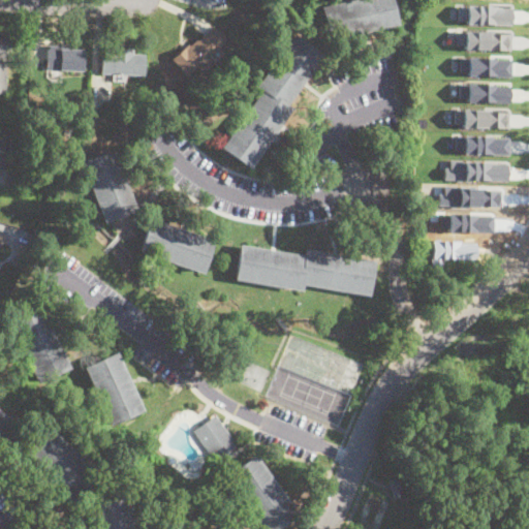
[(329,41),(320,6),(346,0),(392,0),(398,25),(329,41)]
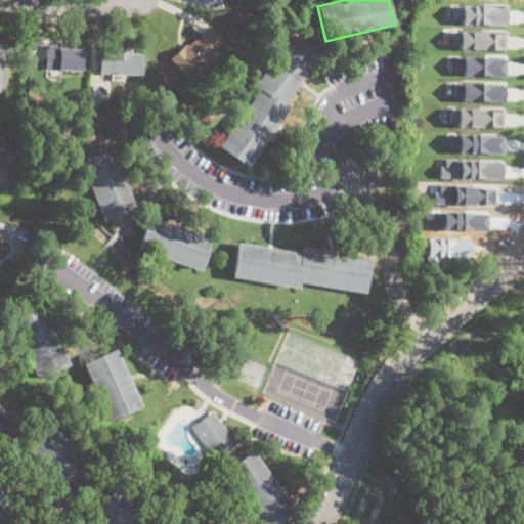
[(452,6),(452,19),(461,19),(461,23),(505,24),(505,6),(488,6),(488,5),(461,4),(461,6),(452,6)]
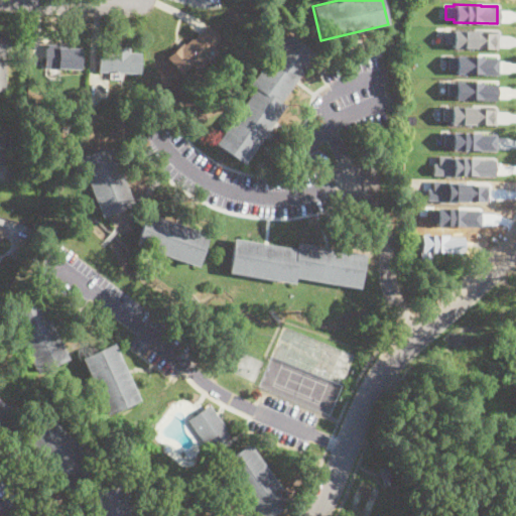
[(452,29),(479,29),(479,31),(497,32),(497,48),(452,47),(452,44),(443,44),(443,31),(452,31),(452,29)]
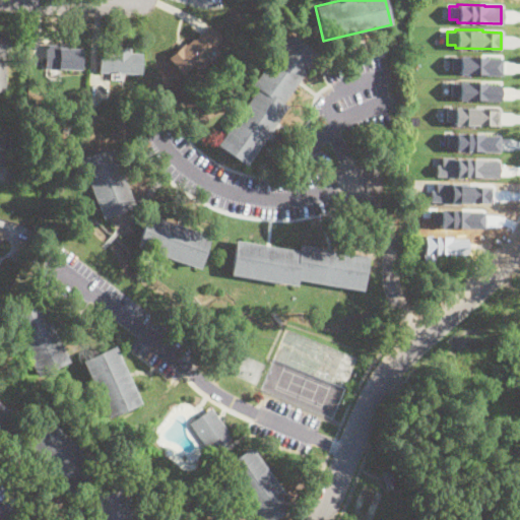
[(6,91),(0,91),(0,33),(8,34),(6,91)]
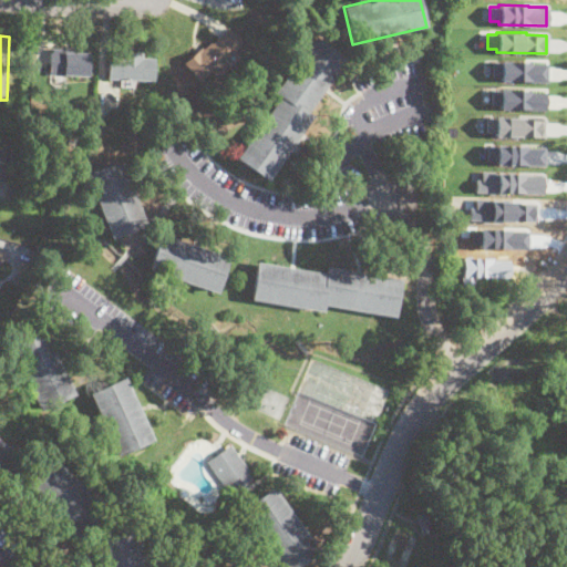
[(222,35),(234,52),(193,83),(181,66),(182,66),(181,63),(198,50),(200,51),(222,35)]
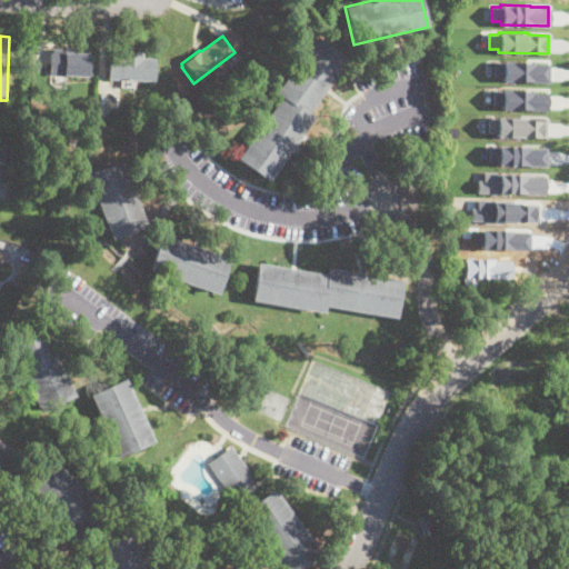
[(268,181),(238,159),(281,98),(276,93),(317,36),(348,59),(309,112),(315,117),(268,181)]
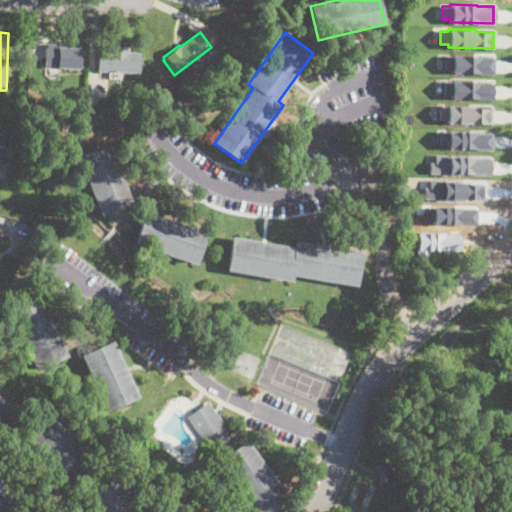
[(79,68),(58,68),(58,66),(45,66),(45,45),(66,45),(66,48),(80,48),(79,68)]
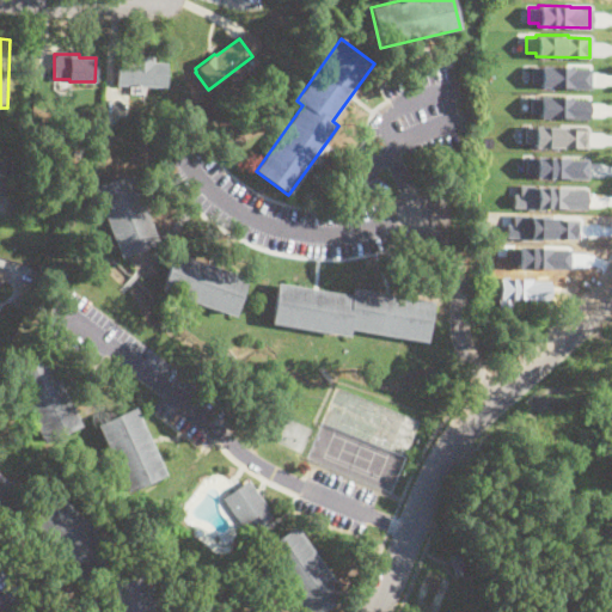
[(154,56),(153,62),(163,62),(161,87),(117,85),(118,60),(132,61),(132,55),(154,56)]
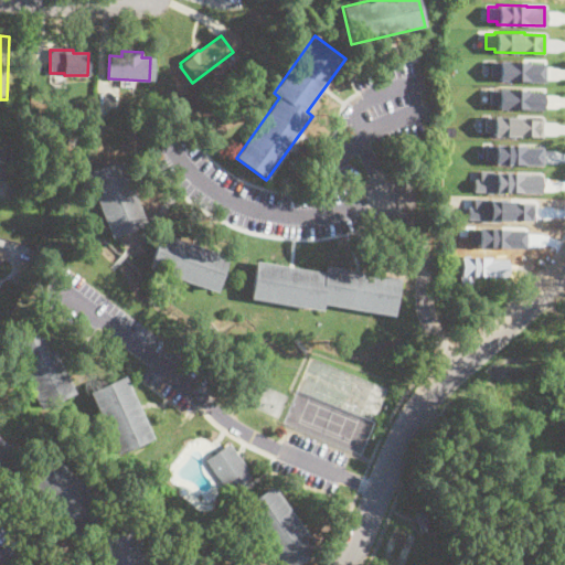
[(489,62),(489,75),(498,76),(498,80),(544,81),(544,63),(528,63),(528,61),(498,60),(498,62),(489,62)]
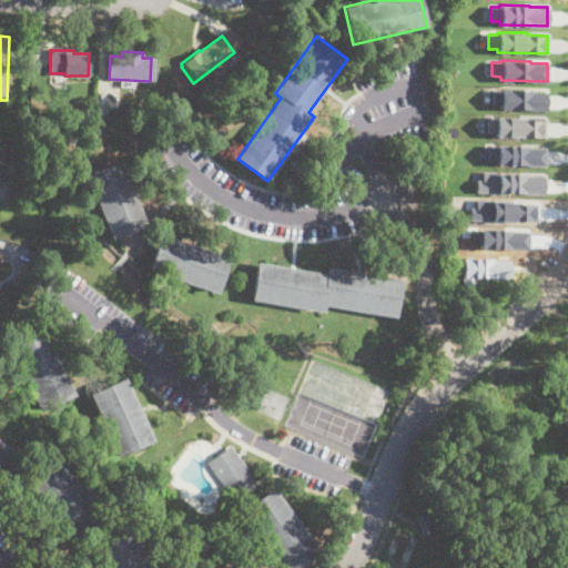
[(546,92),(546,110),(500,108),(500,104),(492,104),(492,91),(500,91),(500,89),(530,90),(530,91),(546,92)]
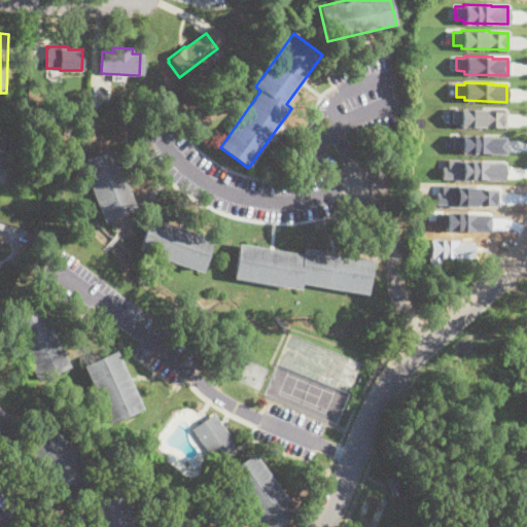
[(459,108),(486,108),(486,110),(505,111),(505,127),(459,126),(459,123),(451,123),(452,109),(459,109),(459,108)]
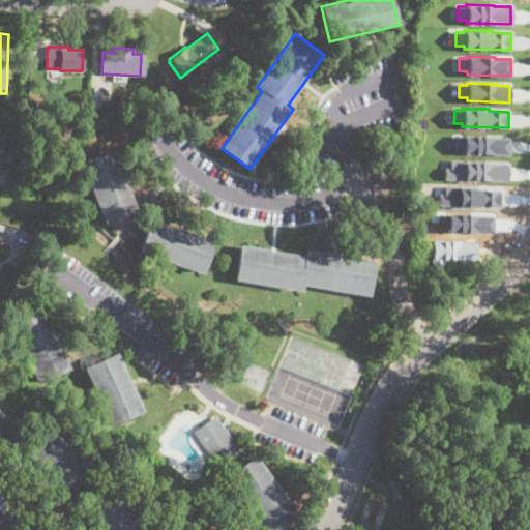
[(454,137),(454,149),(463,149),(463,153),(507,154),(507,138),(491,138),(491,136),(463,135),(463,137),(454,137)]
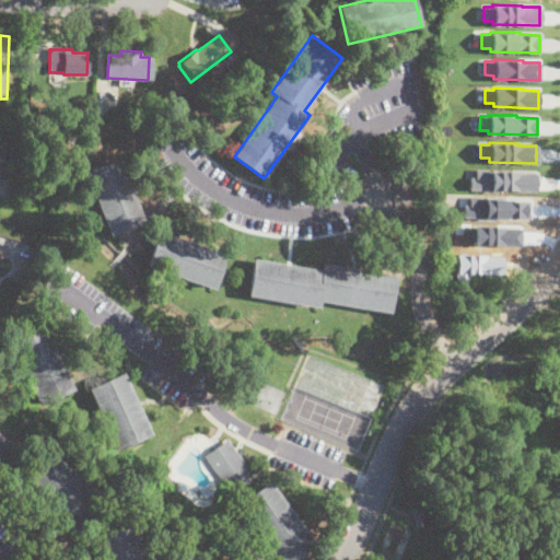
[(111,235),(88,172),(121,159),(146,222),(111,235)]
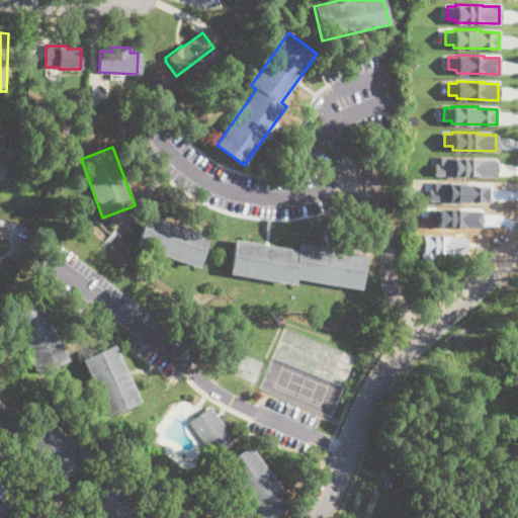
[(198,268),(136,246),(147,213),(209,235),(198,268)]
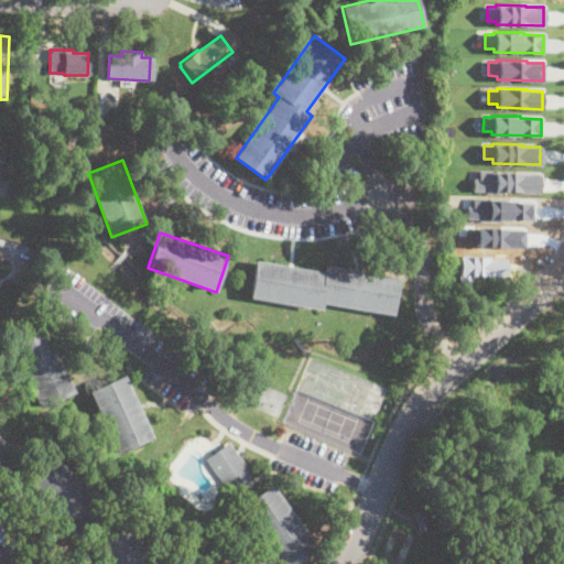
[(33,263),(26,282),(13,278),(21,258),(33,263)]
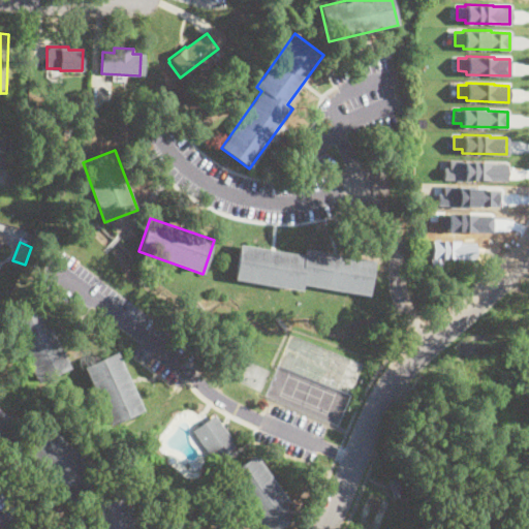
[(303,254),(304,249),(375,260),(369,296),(302,284),(301,290),(234,279),(240,244),(303,254)]
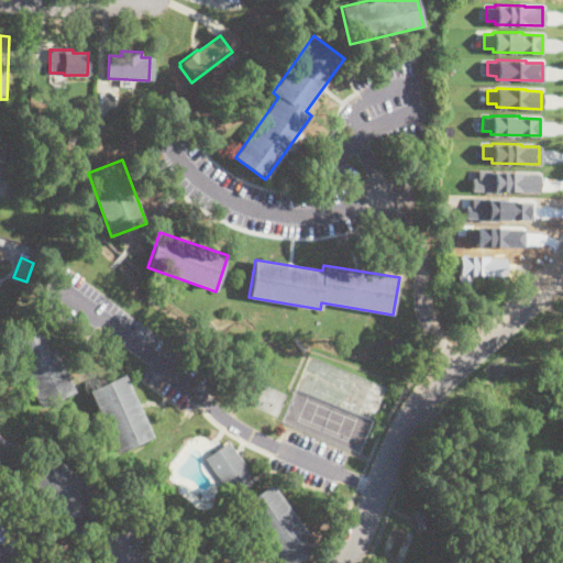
[(74,392),(40,408),(11,342),(45,327),(74,392)]
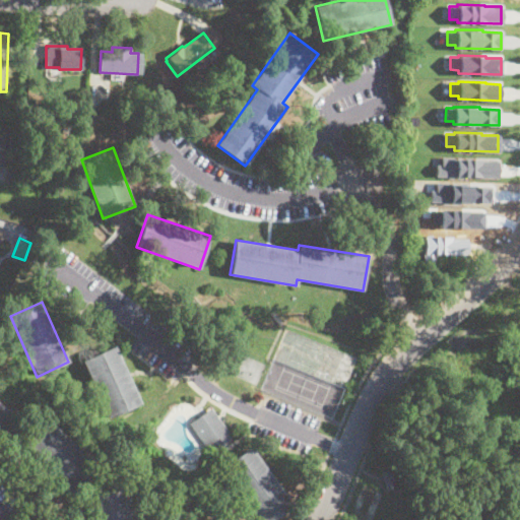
[(140,404),(111,418),(82,361),(113,346),(140,404)]
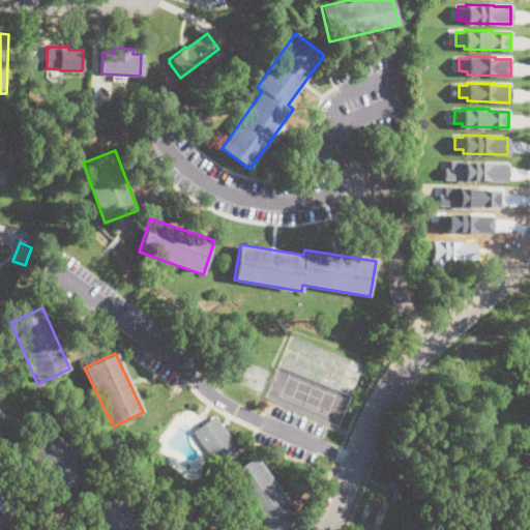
[(0,413),(22,432),(0,457),(0,413)]
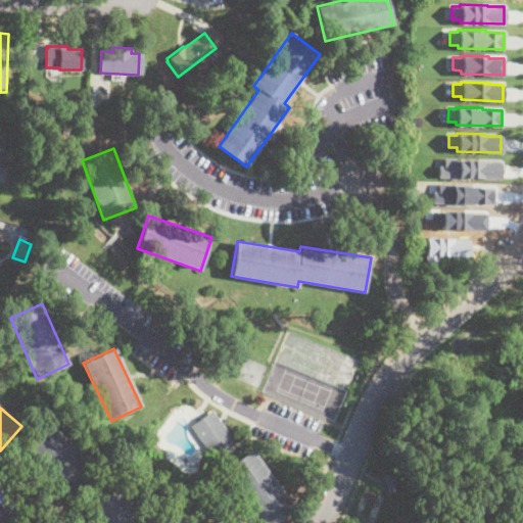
[(211,456),(190,427),(212,411),(234,440),(211,456)]
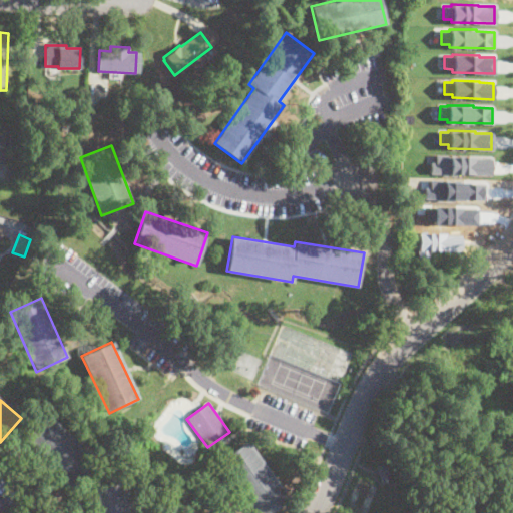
[(94,460),(69,484),(24,439),(49,414),(94,460)]
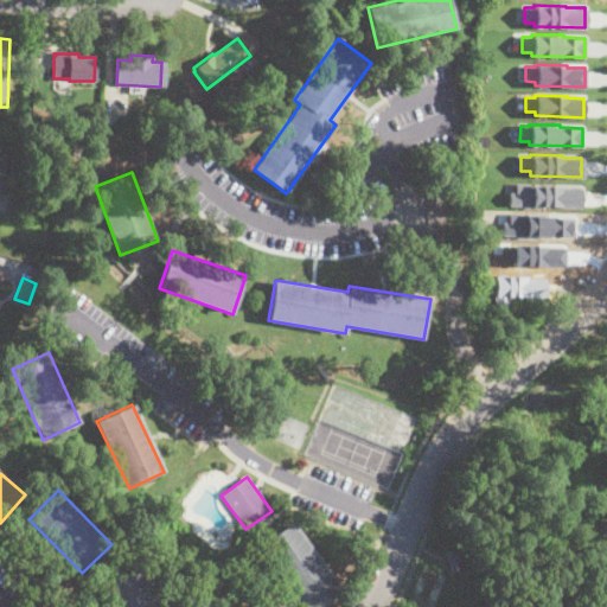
[(340,592),(318,606),(302,606),(259,545),(291,523),(340,592)]
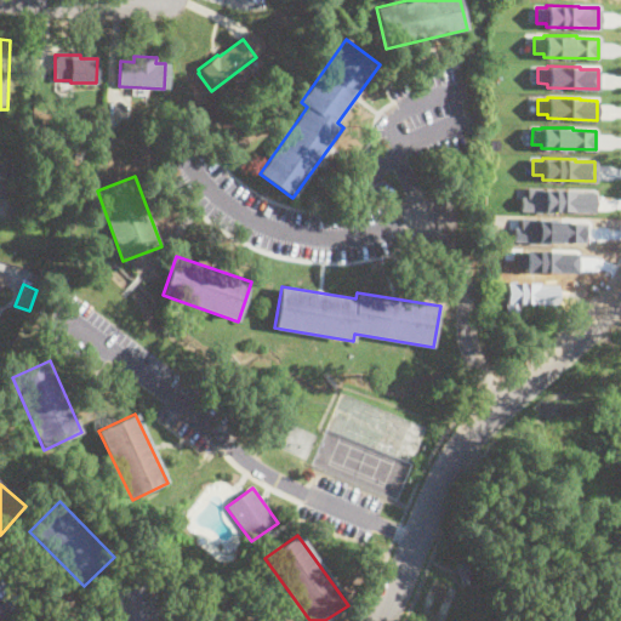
[(472,576),(461,580),(456,564),(466,560),(472,576)]
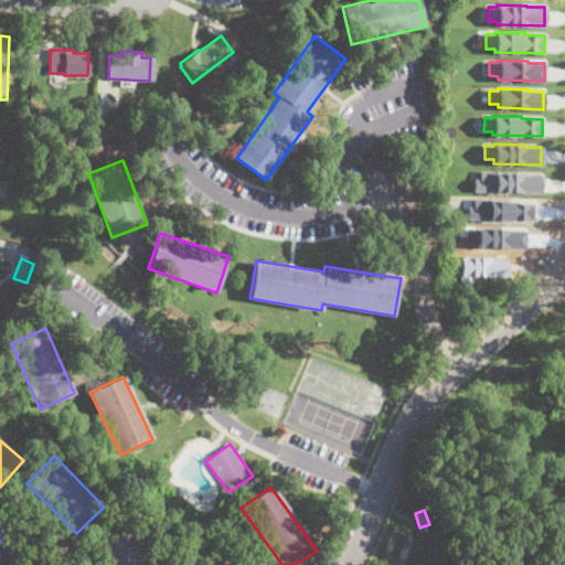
[(139,564),(103,564),(100,535),(137,532),(139,564)]
